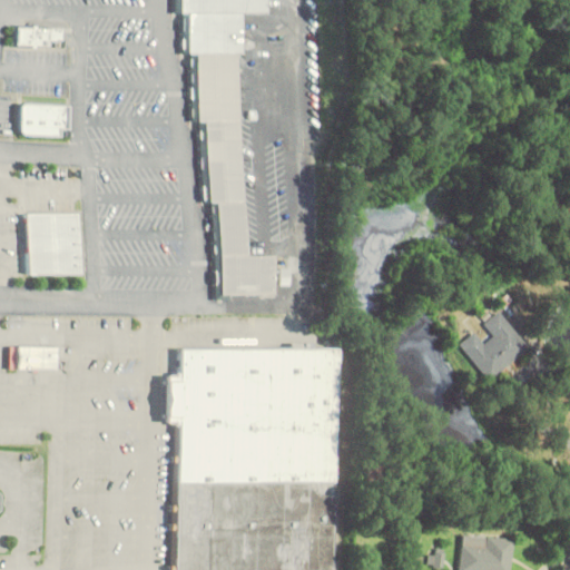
[(275,0),(275,12),(251,12),(251,53),(245,53),(245,120),(245,202),(245,255),(272,255),(272,293),(225,294),(226,300),(212,300),(210,255),(212,202),(205,203),(204,120),(198,120),(197,53),(189,53),(189,12),(182,12),(182,0),(275,0)]
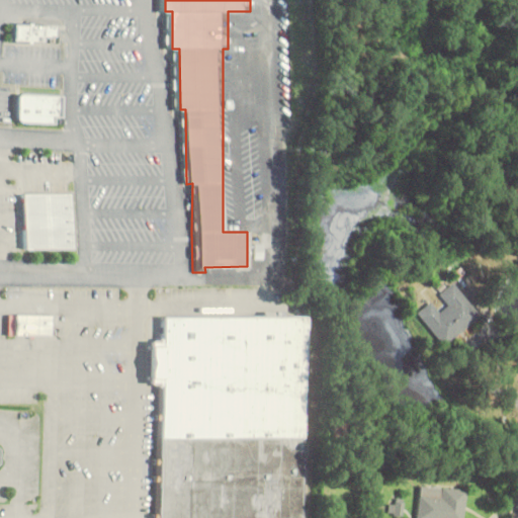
[(61,36),(62,25),(17,24),(16,41),(48,41),(48,36),(61,36)]
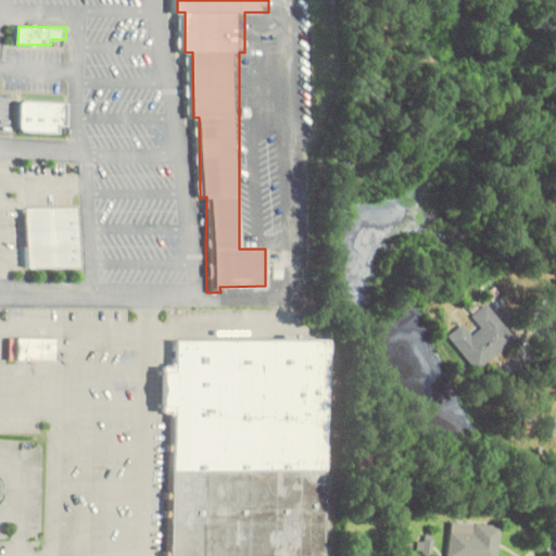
[(71,102),(21,101),(21,131),(71,131),(71,102)]
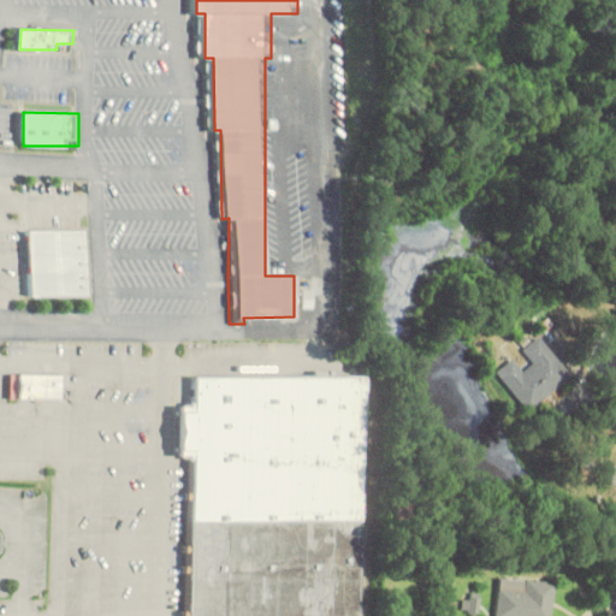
[(25,231),(27,295),(83,295),(83,230),(25,231)]
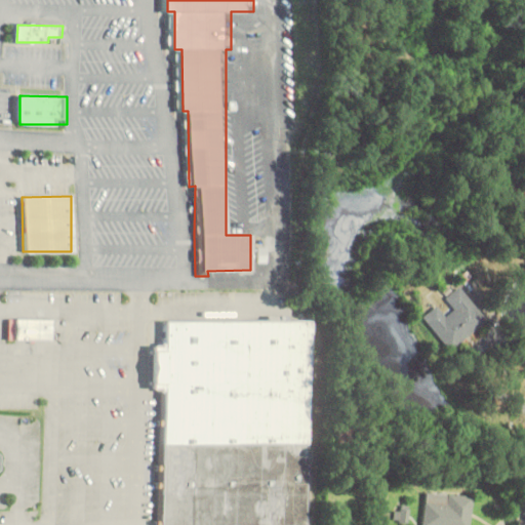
[(449,352),(486,321),(455,284),(440,296),(451,309),(442,316),(434,306),(420,317),(449,352)]
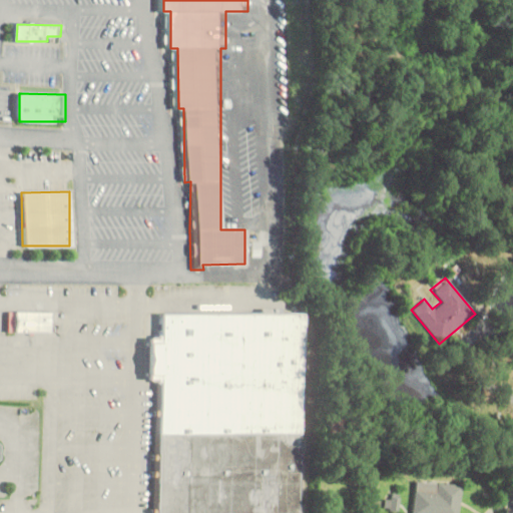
[(46,333),(46,312),(9,312),(9,333),(46,333)]
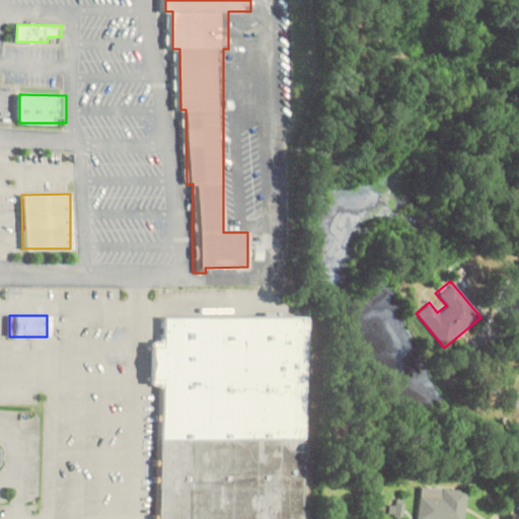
[(161,518),(307,518),(308,316),(162,316),(162,342),(151,342),(151,384),(162,384),(161,518)]
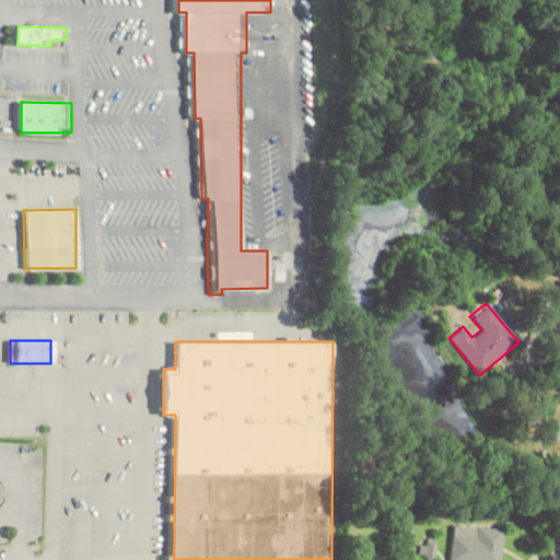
[(499,559),(502,529),(453,525),(448,559),(499,559)]
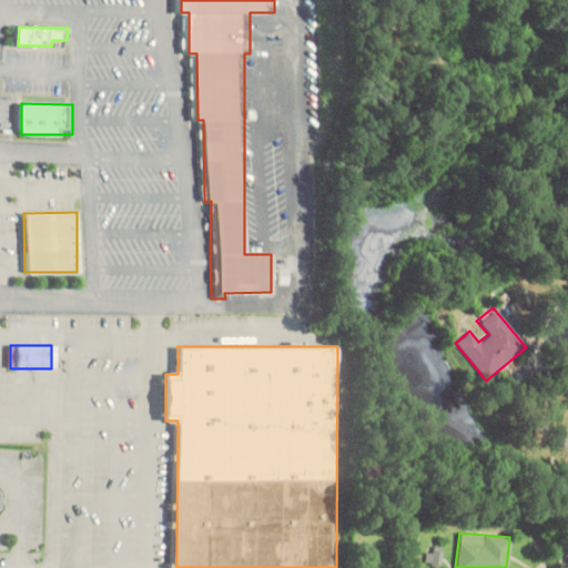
[(440,566),(440,546),(426,547),(426,566),(440,566)]
